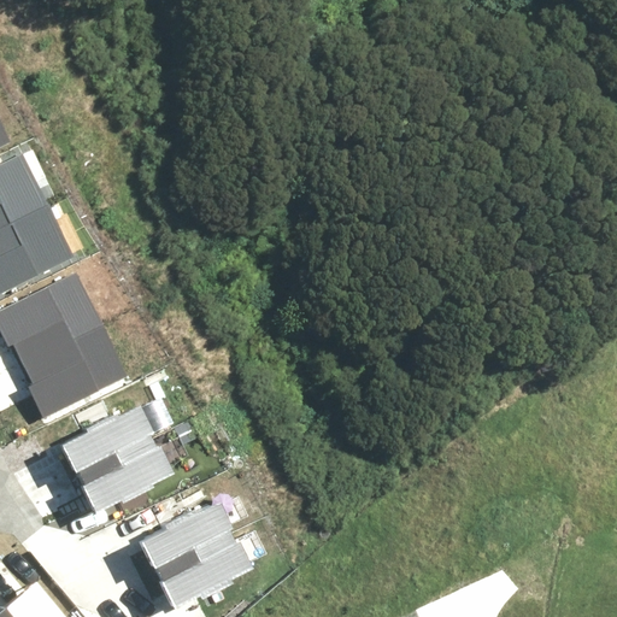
[(0,230),(46,207),(34,183),(39,181),(24,152),(0,163),(0,230)]
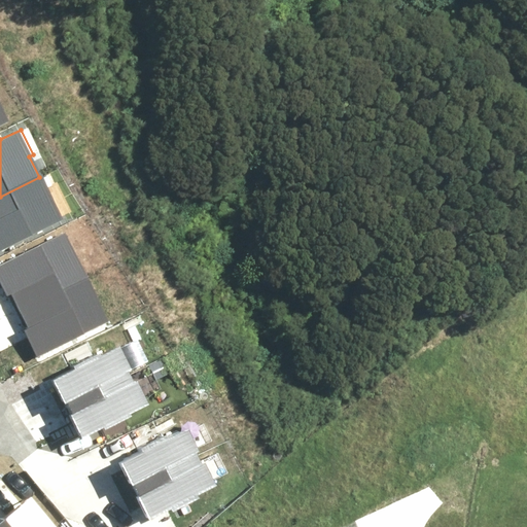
[(0,247),(59,218),(50,202),(54,200),(42,176),(39,177),(0,197),(0,247)]
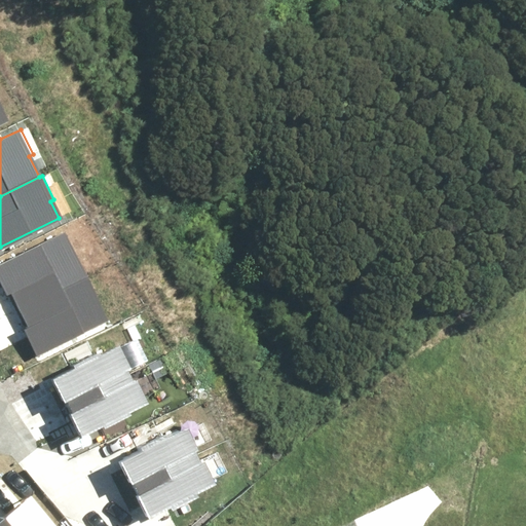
[(22,308),(86,276),(76,256),(80,254),(68,229),(0,262),(0,274),(7,289),(11,287),(22,308)]
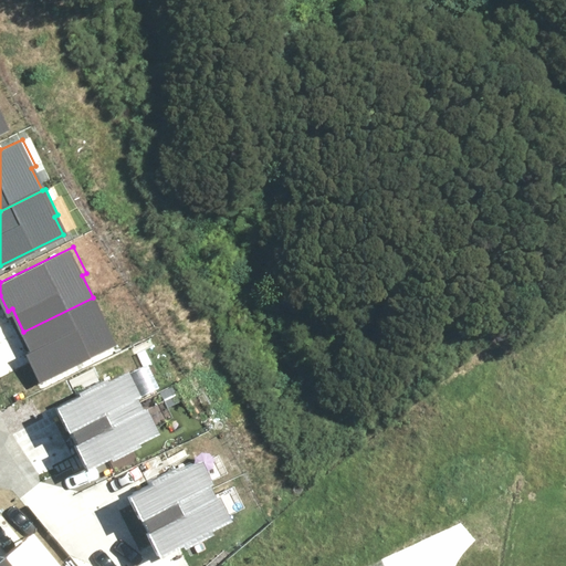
[(39,380),(114,343),(105,324),(108,322),(95,296),(93,297),(23,332),(31,346),(23,349),(39,380)]
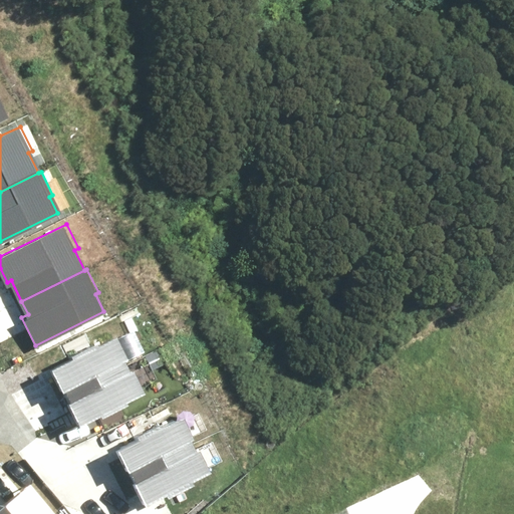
[(92,345),(66,356),(68,360),(50,368),(59,389),(62,388),(65,394),(125,365),(123,361),(126,360),(116,337),(93,347),(92,345)]
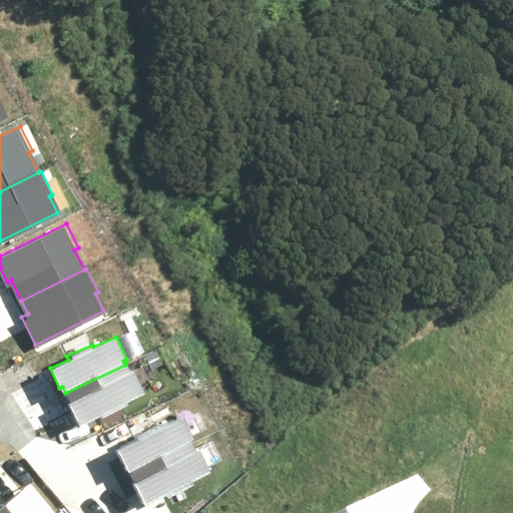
[(93,412),(94,415),(120,403),(118,401),(141,390),(130,367),(126,369),(125,365),(65,393),(68,399),(65,401),(75,421),(93,412)]
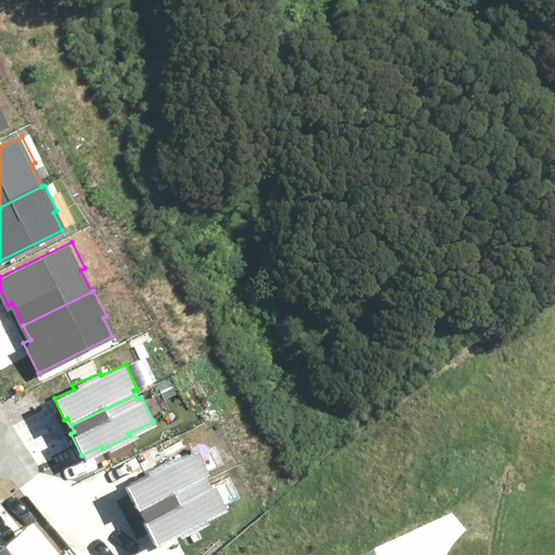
[(168,456),(141,469),(142,473),(123,482),(132,504),(136,502),(139,510),(204,478),(202,475),(206,473),(194,448),(169,460),(168,456)]
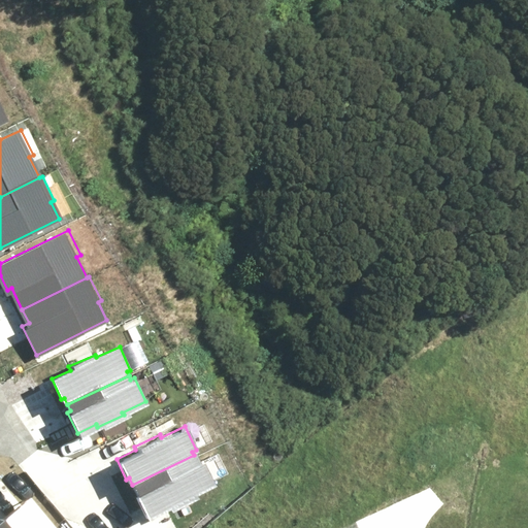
[(161,503),(163,507),(189,495),(188,492),(210,481),(199,458),(196,460),(194,455),(132,485),(135,491),(132,492),(142,513),(161,503)]
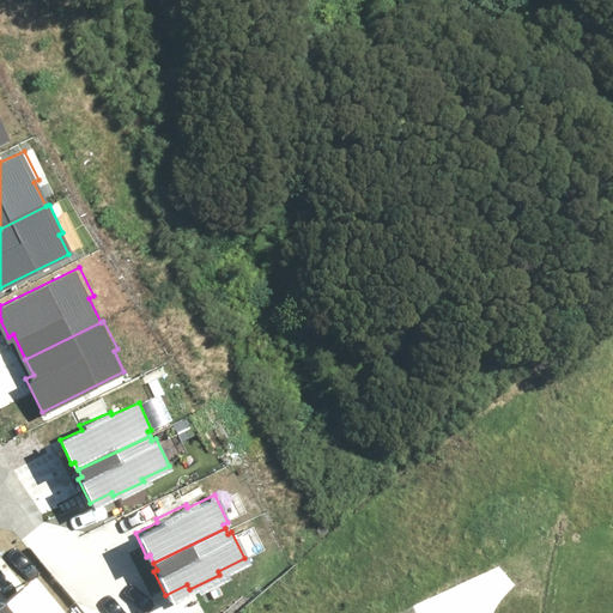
[(64,612),(34,575),(4,598),(16,612),(64,612)]
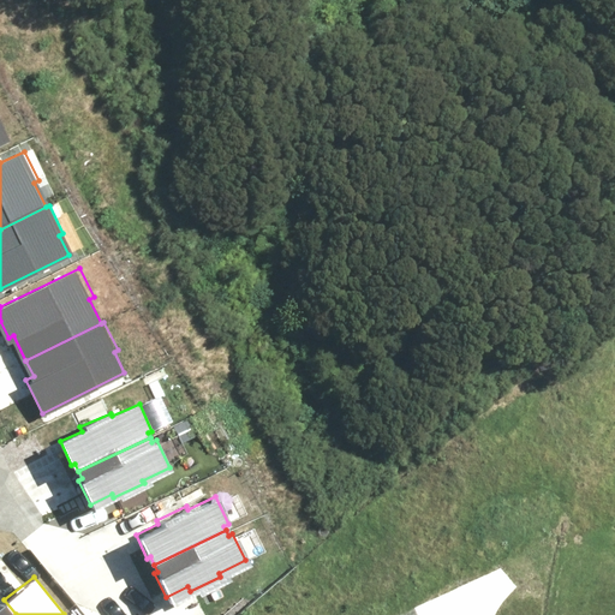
[(16,614),(4,599),(0,602),(0,614),(16,614)]
